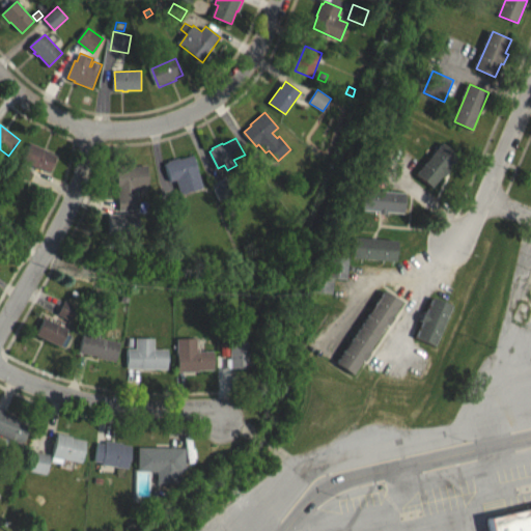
[(56,157),(49,173),(22,162),(30,143),(48,151),(47,152),(56,157)]
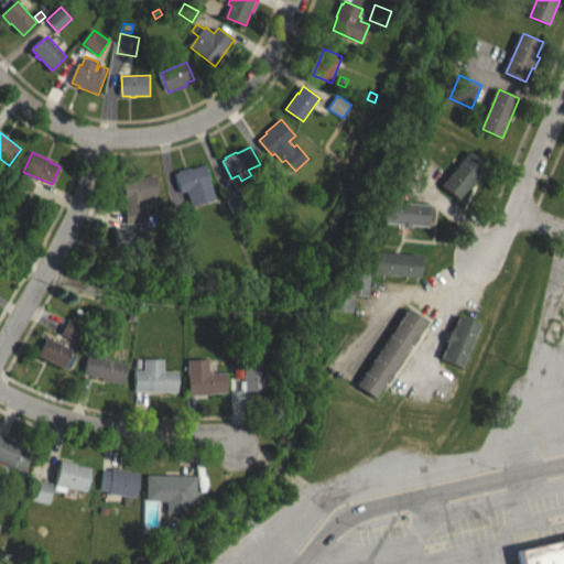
[(481,180),(474,190),(472,187),(461,199),(444,186),(473,152),(489,165),(479,179),(481,180)]
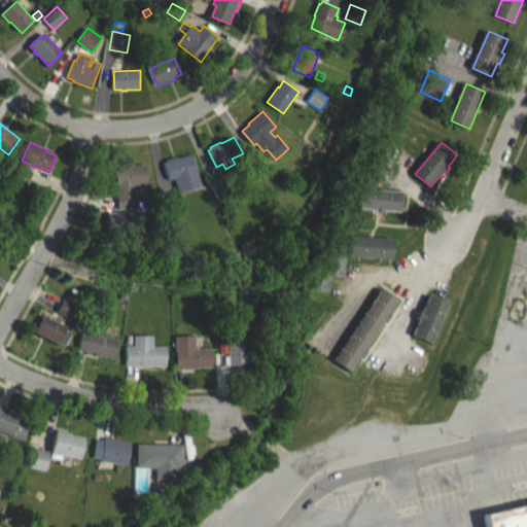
[(192,154),(203,186),(180,194),(175,178),(170,180),(165,163),(168,162),(167,161),(178,156),(179,159),(192,154)]
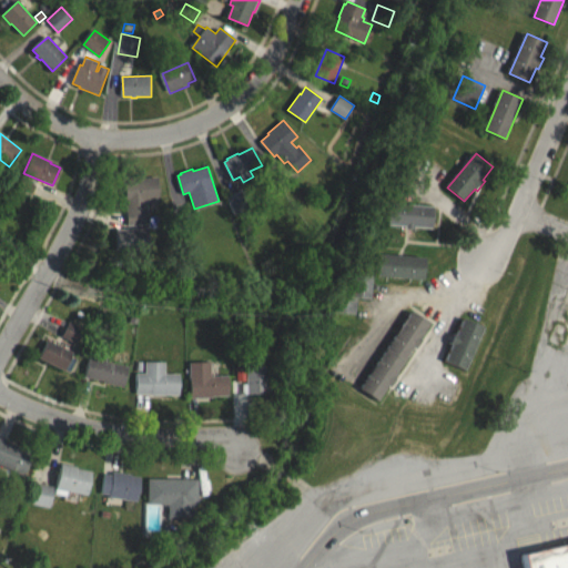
[(144,176),(144,178),(159,178),(160,201),(149,202),(149,211),(148,211),(148,225),(128,225),(125,179),(129,179),(129,176),(144,176)]
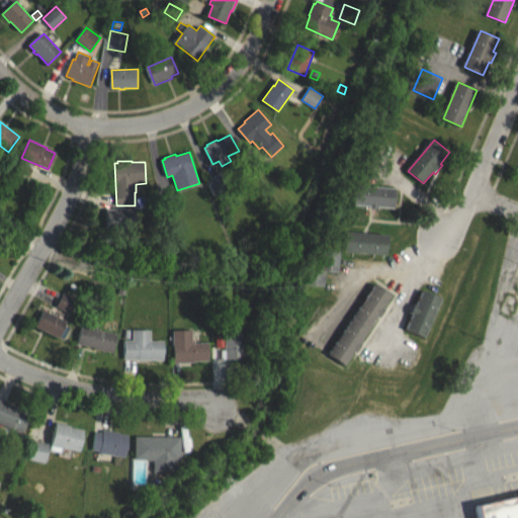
[(31,169),(28,177),(15,172),(19,164),(31,169)]
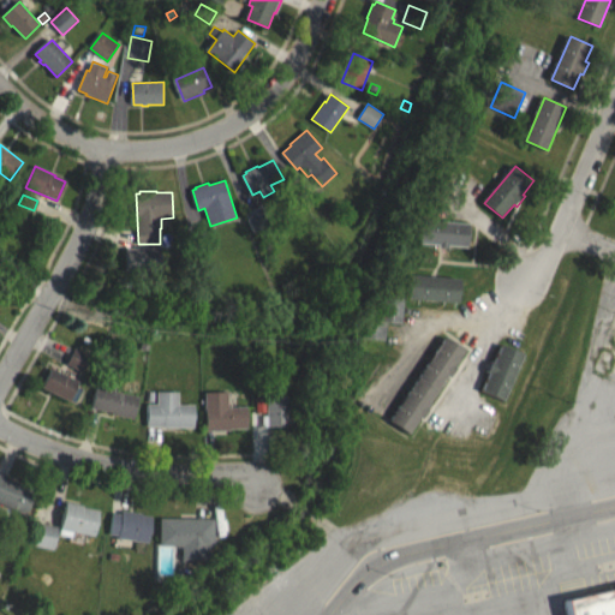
[(273,224),(255,232),(246,214),(264,206),(273,224)]
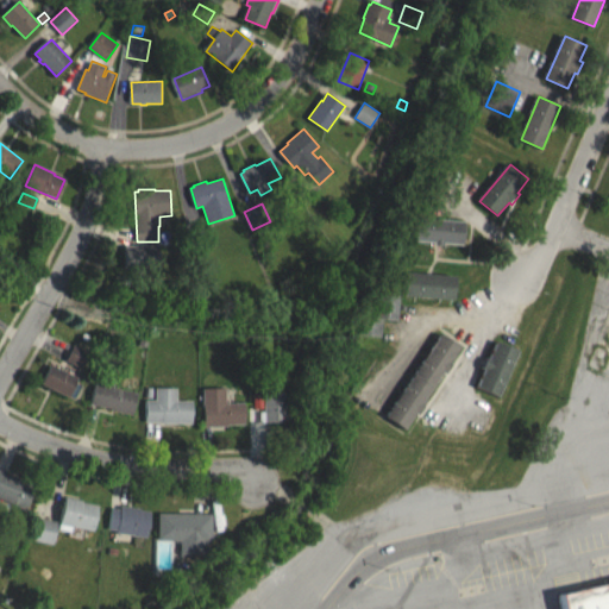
[(466,221),(465,245),(445,244),(445,246),(434,245),(435,243),(416,242),(418,218),(466,221)]
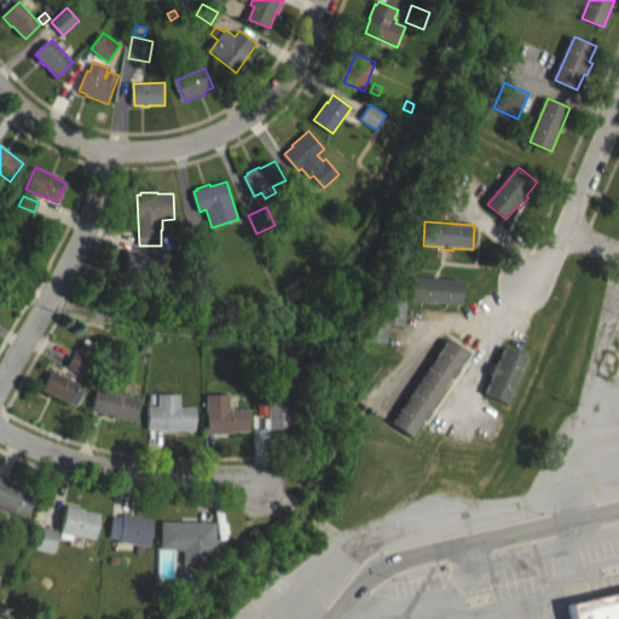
[(163,271),(129,272),(128,250),(162,248),(163,271)]
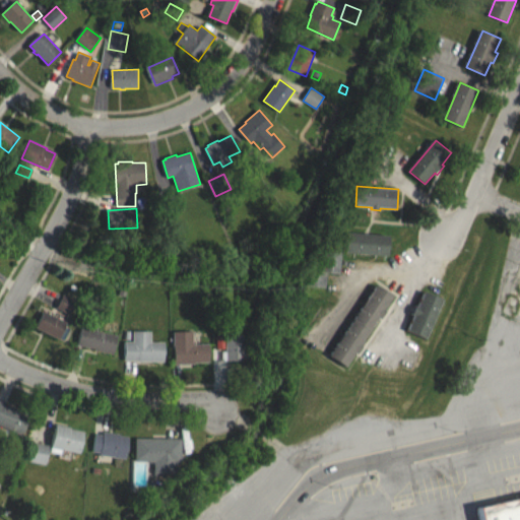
[(372,231),(372,235),(391,236),(390,256),(347,253),(348,233),(366,234),(366,231),(372,231)]
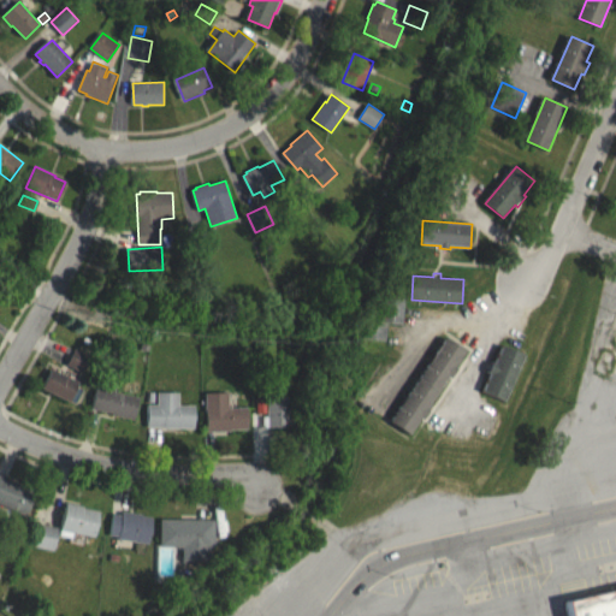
[(132,280),(132,290),(118,290),(118,279),(132,280)]
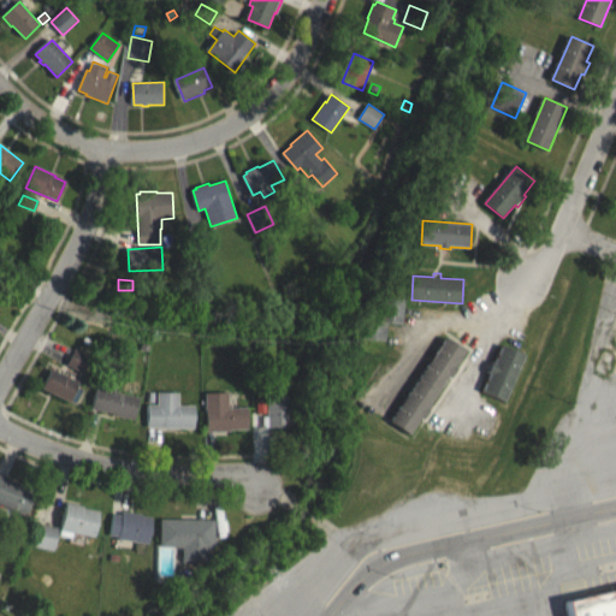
[(406,300),(404,325),(389,324),(388,341),(365,339),(366,319),(381,320),(383,298),(406,300)]
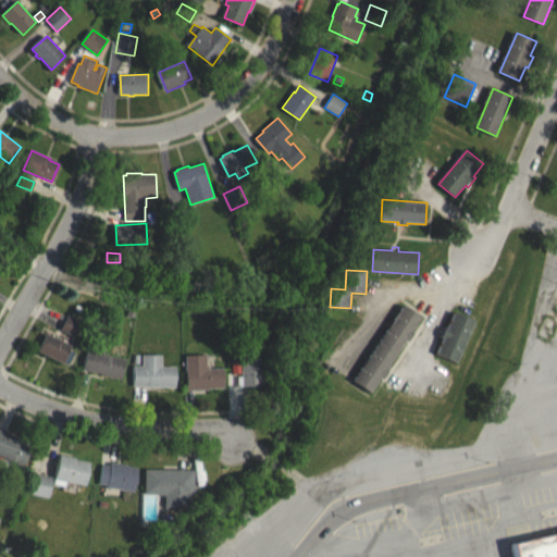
[(412,334),(407,342),(405,341),(385,370),(387,371),(382,380),(380,379),(370,394),(351,382),(403,305),(421,318),(411,332),(412,334)]
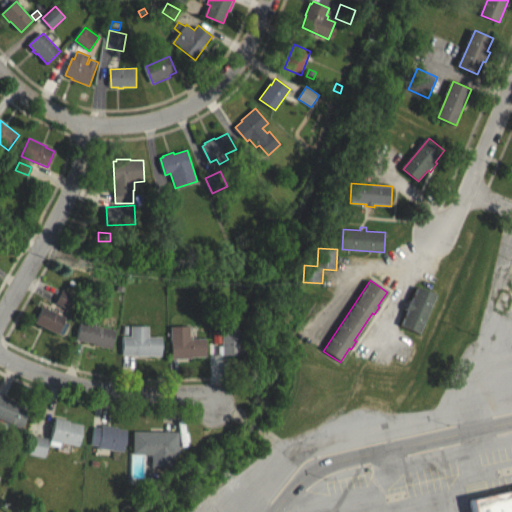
[(124,287),(123,293),(114,291),(115,285),(124,287)]
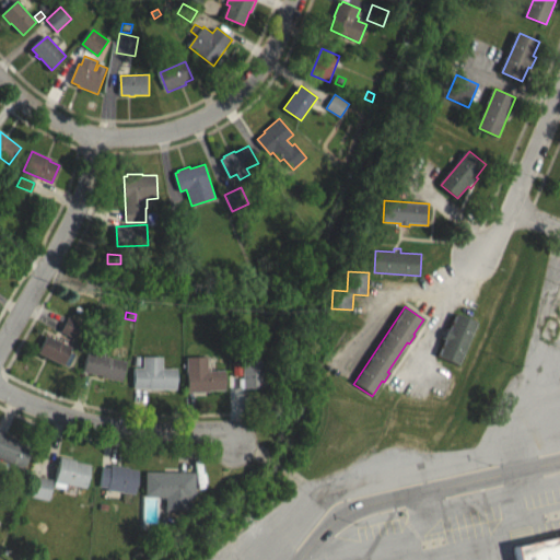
[(476,323),(457,365),(438,357),(444,340),(442,339),(446,328),(448,329),(456,314),(476,323)]
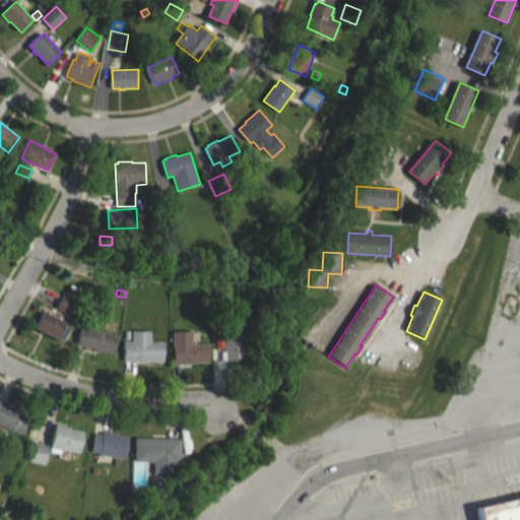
[(77,301),(70,315),(57,309),(63,295),(77,301)]
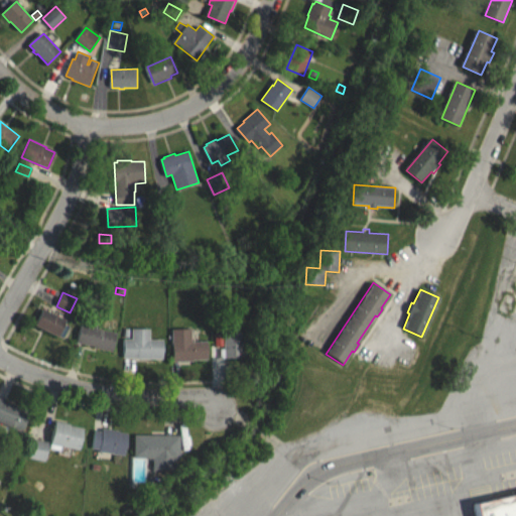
[(67,319),(58,337),(36,326),(43,309),(67,319)]
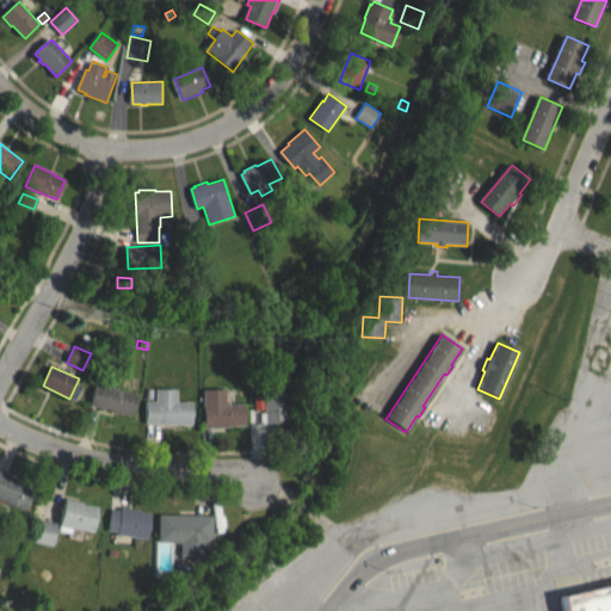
[(139,394),(134,417),(112,412),(112,411),(92,406),(97,384),(139,394)]
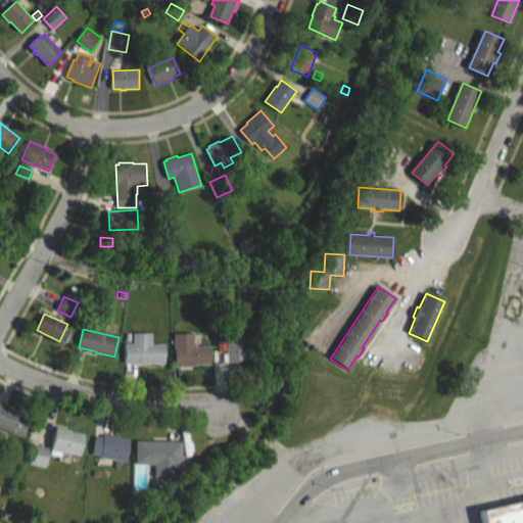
[(167,344),(165,365),(126,363),(126,344),(125,344),(125,333),(152,333),(152,344),(167,344)]
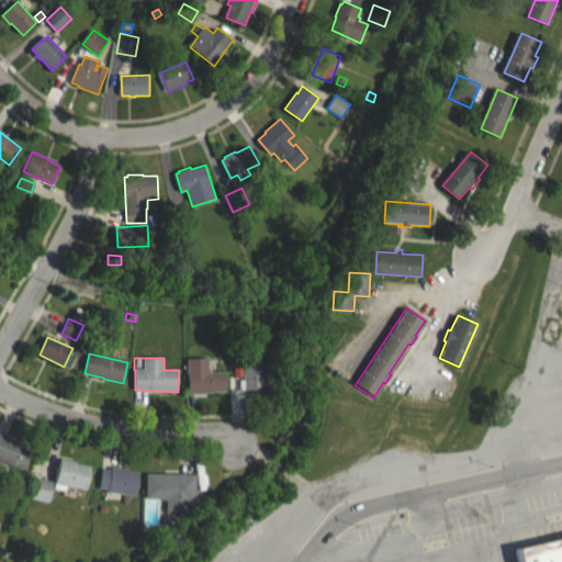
[(209,359),(209,372),(226,372),(226,392),(211,392),(211,394),(190,394),(189,359),(209,359)]
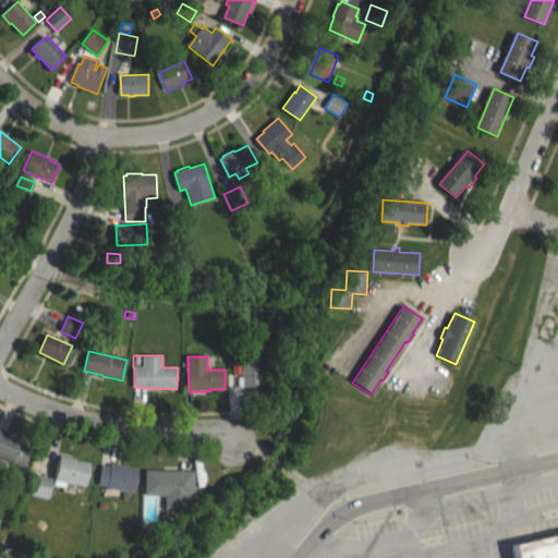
[(238,374),(229,374),(229,360),(237,360),(238,374)]
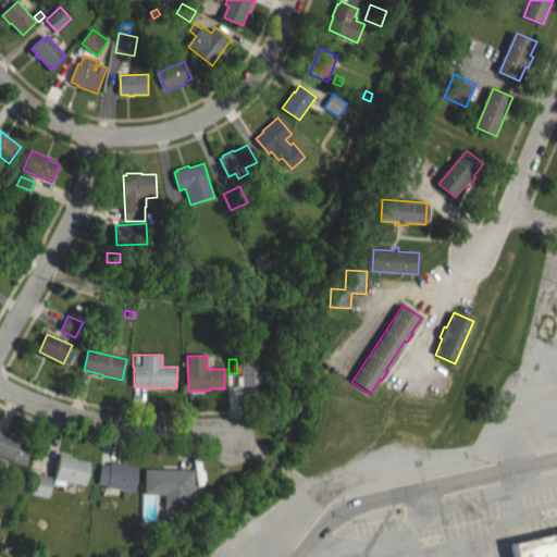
[(261,359),(262,373),(263,373),(264,386),(243,387),(242,359),(261,359)]
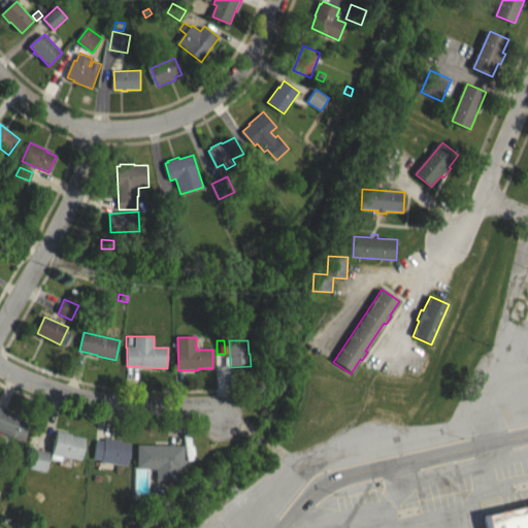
[(0,406),(32,421),(23,442),(0,432),(0,406)]
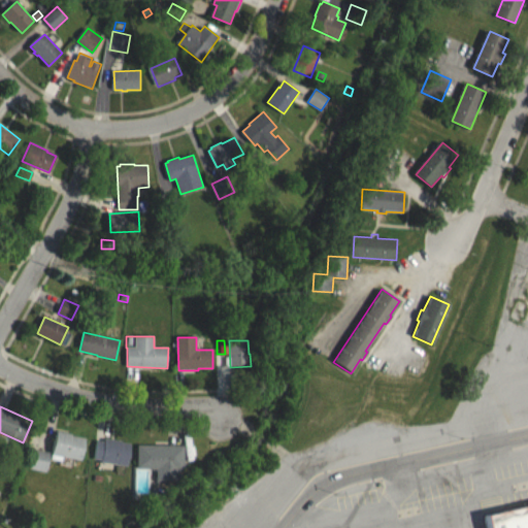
[(87,438),(81,461),(63,457),(62,462),(52,460),(58,431),(71,434),(71,435),(87,438)]
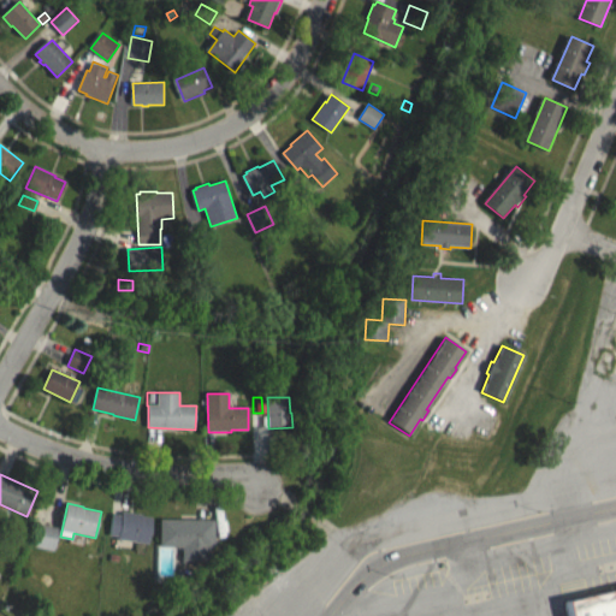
[(143,514),(142,516),(153,517),(149,544),(118,540),(119,537),(111,535),(113,514),(123,515),(123,511),(143,514)]
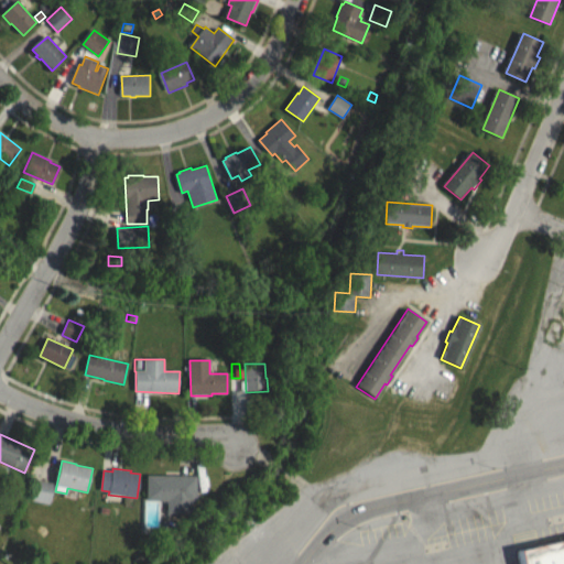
[(197,476),(197,501),(193,501),(193,514),(167,514),(167,501),(148,501),(148,476),(197,476)]
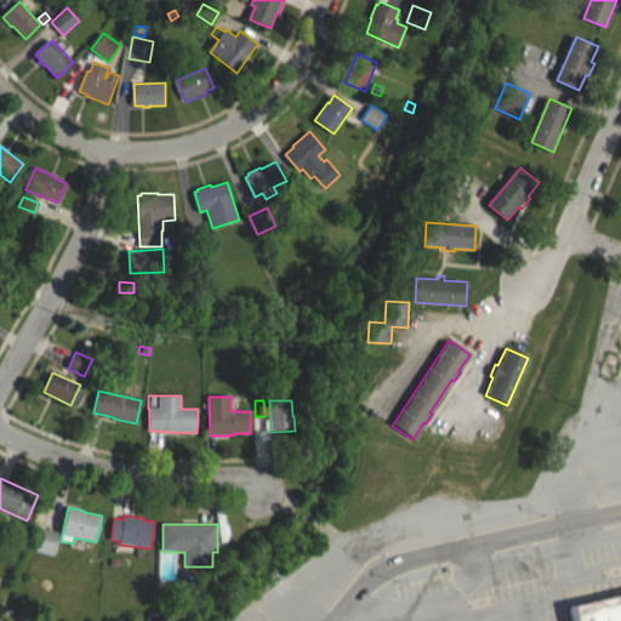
[(60,531),(55,556),(34,552),(39,528),(60,531)]
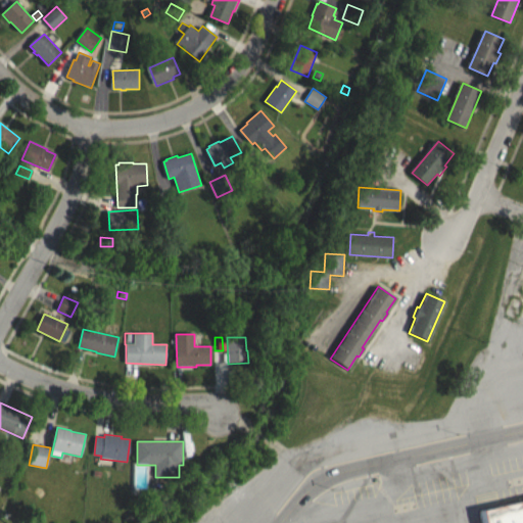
[(522,522),(522,497),(479,509),(481,522),(522,522)]
